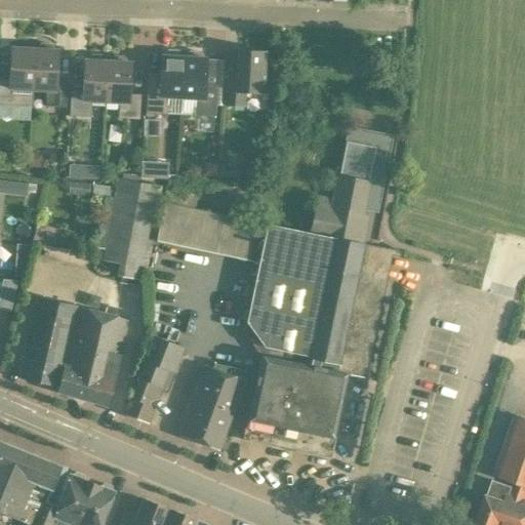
[(10,48),(8,79),(0,78),(0,106),(31,107),(32,90),(34,49),(30,49),(31,46),(27,43),(17,43),(13,45),(13,48),(10,48)]
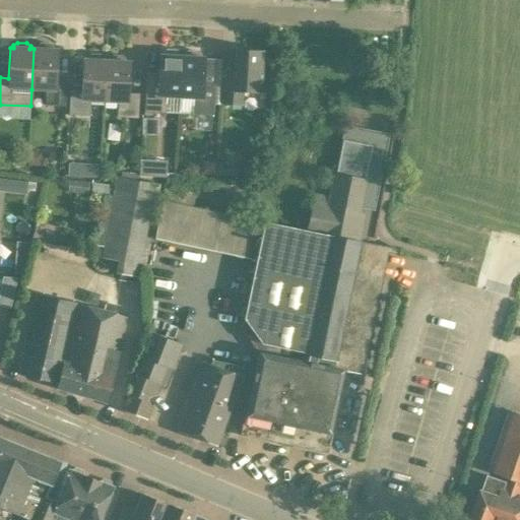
[(55,80),(56,50),(53,50),(53,47),(49,45),(40,44),(37,46),(37,49),(34,49),(31,89),(45,90),(44,105),(65,106),(66,80),(55,80)]
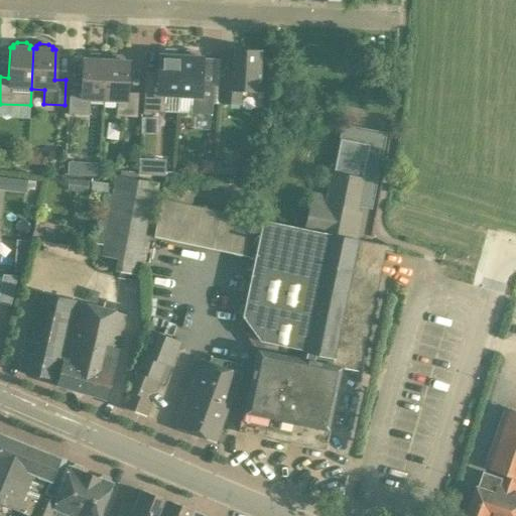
[(164,111),(165,96),(177,97),(180,56),(177,56),(177,53),(174,50),(165,49),(161,52),(161,55),(157,55),(157,72),(145,71),(143,110),(164,111)]
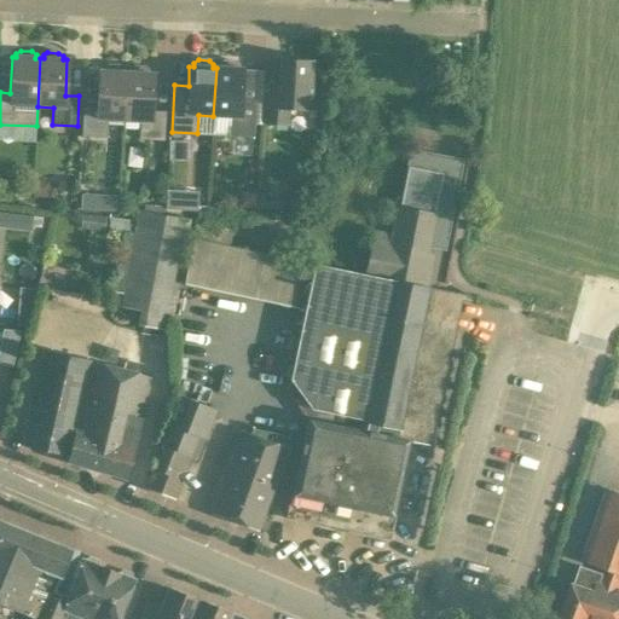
[(308,110),(311,62),(279,61),(278,88),(264,87),(261,123),(287,125),(288,109),(308,110)]
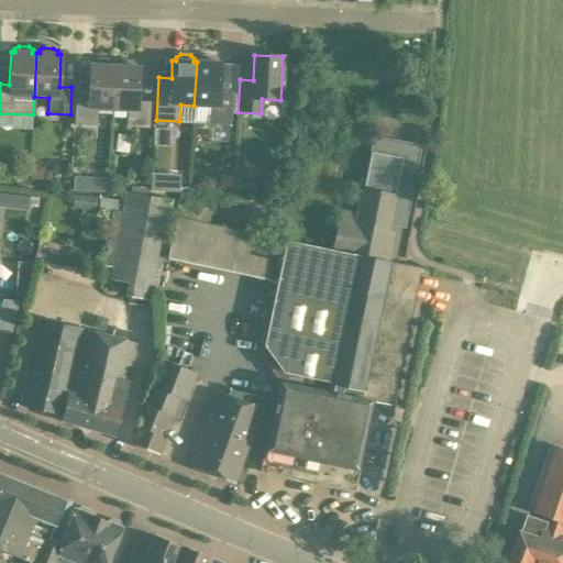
[(197,62),(194,106),(208,106),(207,124),(230,125),(232,83),(219,83),(220,63),(217,63),(217,59),(212,56),(202,56),(198,58),(198,62),(197,62)]
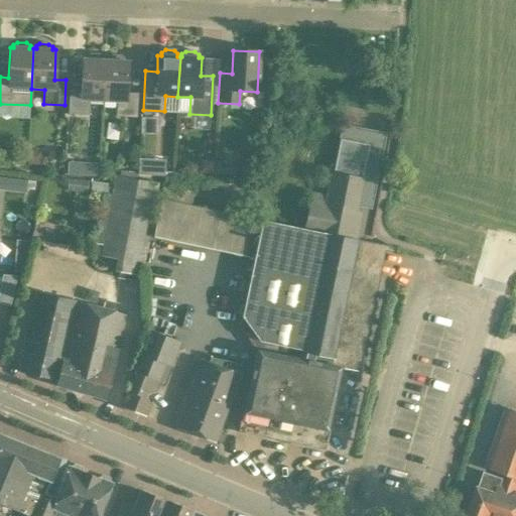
[(86,56),(86,59),(82,59),(81,90),(69,89),(68,113),(89,114),(90,100),(103,101),(105,60),(102,60),(102,57),(99,54),(90,54),(86,56)]
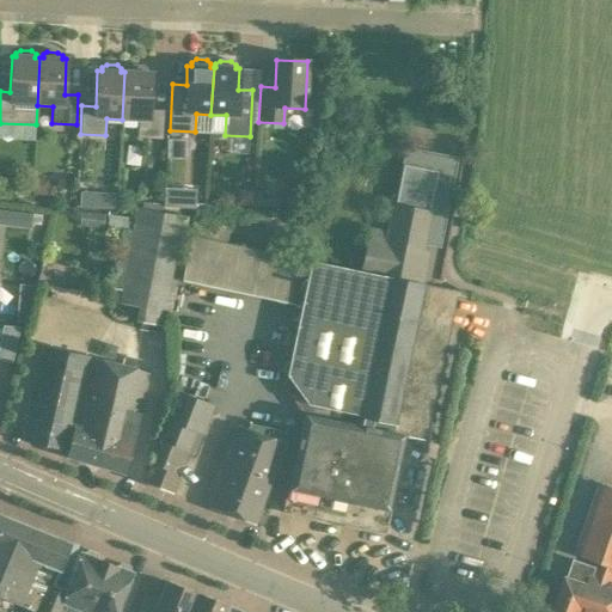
[(128,68),(128,72),(124,72),(122,120),(138,121),(136,136),(161,138),(163,110),(150,109),(152,73),(147,73),(147,69),(144,67),(133,66),(128,68)]
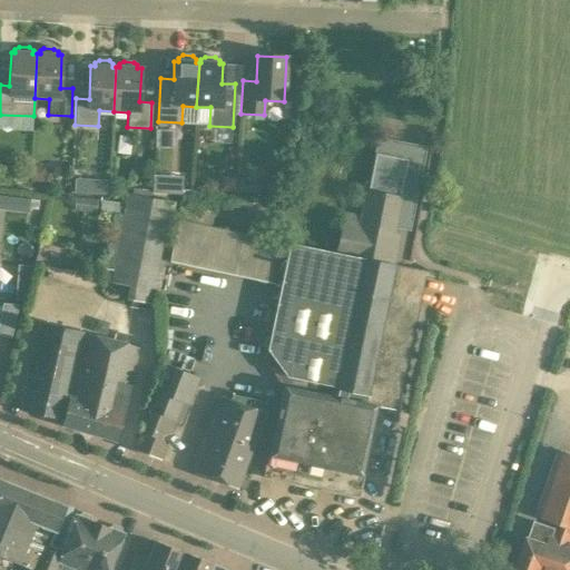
[(169,147),(170,131),(155,130),(155,146),(169,147)]
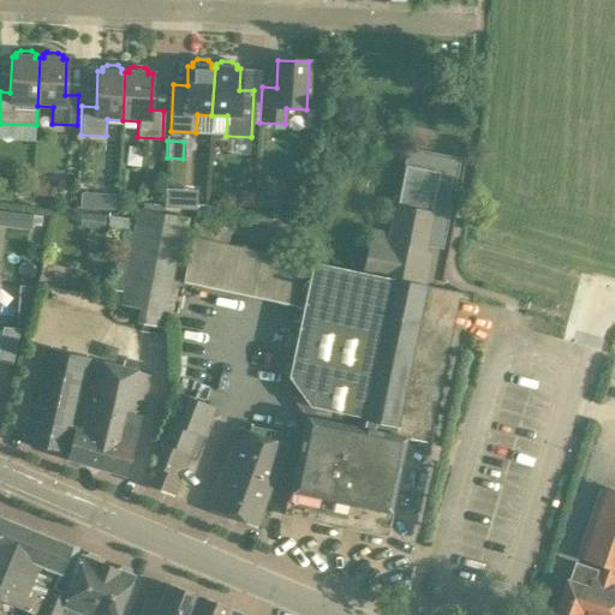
[(405,165),(396,207),(394,207),(389,234),(371,231),(362,274),(423,285),(430,254),(423,252),(424,245),(442,249),(460,157),(406,147),(402,165),(405,165)]
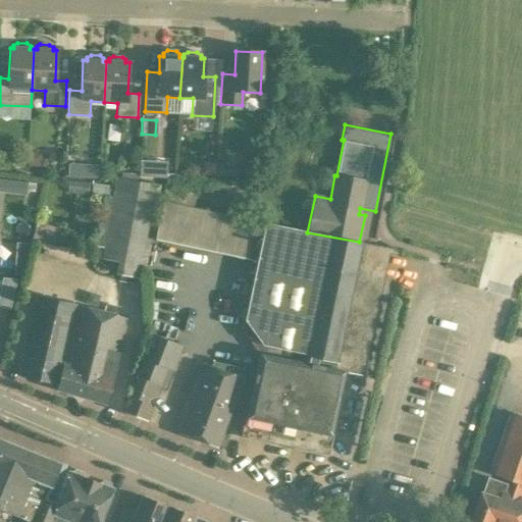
[(28,157),(28,166),(42,166),(42,154),(29,153),(28,157)]
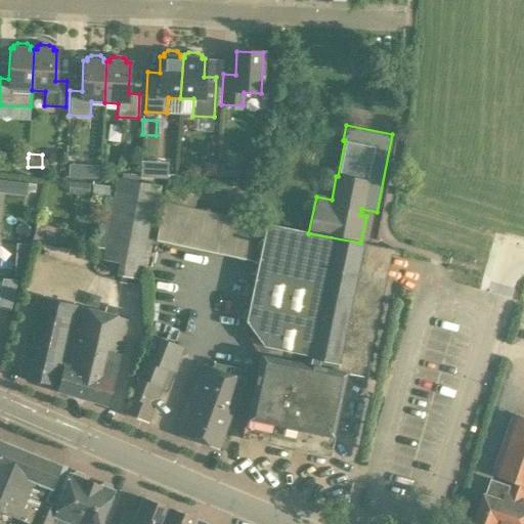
[(265,158),(255,158),(255,171),(265,171),(265,158)]
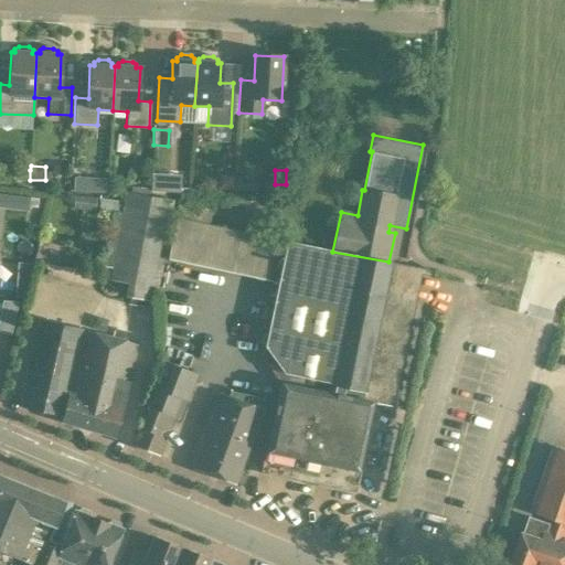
[(181,189),(182,172),(152,171),(151,188),(181,189)]
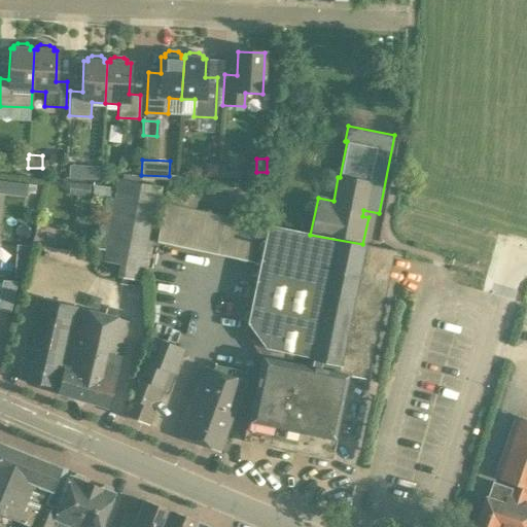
[(218,165),(205,165),(205,176),(218,177),(218,165)]
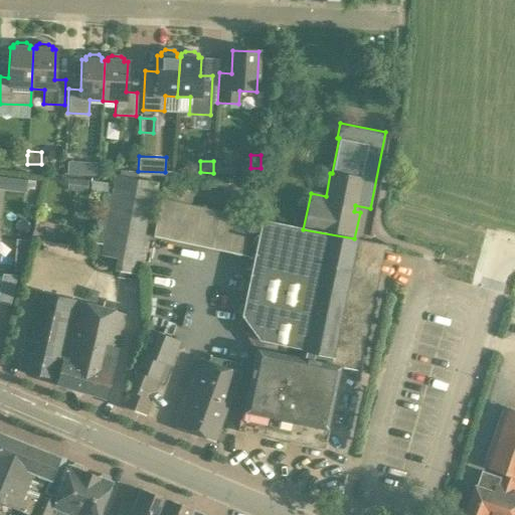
[(68,163),(67,176),(82,176),(83,164),(68,163)]
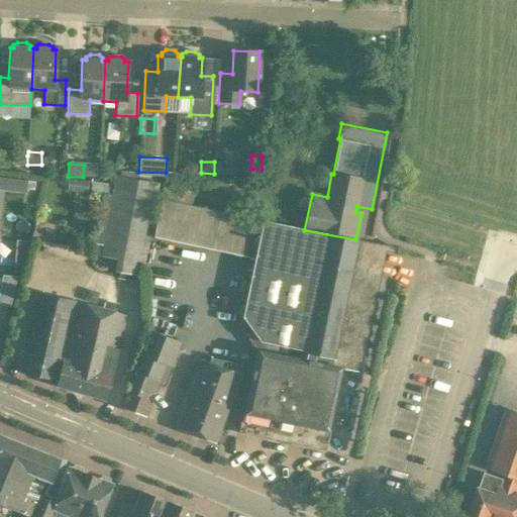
[(395,253),(396,247),(355,239),(304,230),(290,227),(191,205),(197,179),(167,173),(162,199),(153,238),(254,259),(242,318),(260,341),(250,379),(243,412),(241,412),(237,433),(325,451),(329,430),(328,430),(341,363),(358,366),(382,251),(395,253)]
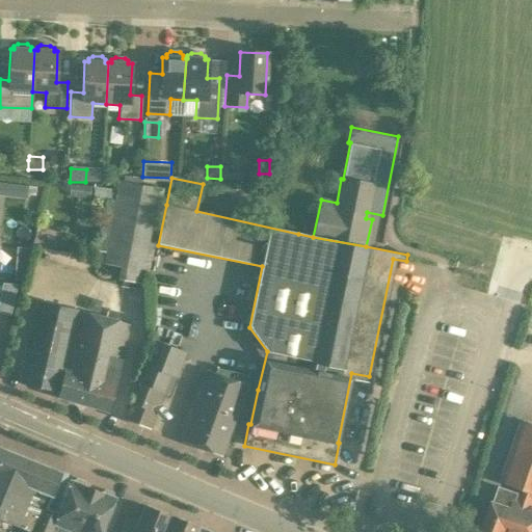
[(145,284),(163,188),(118,180),(115,193),(114,192),(112,202),(106,201),(97,249),(105,251),(103,263),(120,266),(117,278),(145,284)]
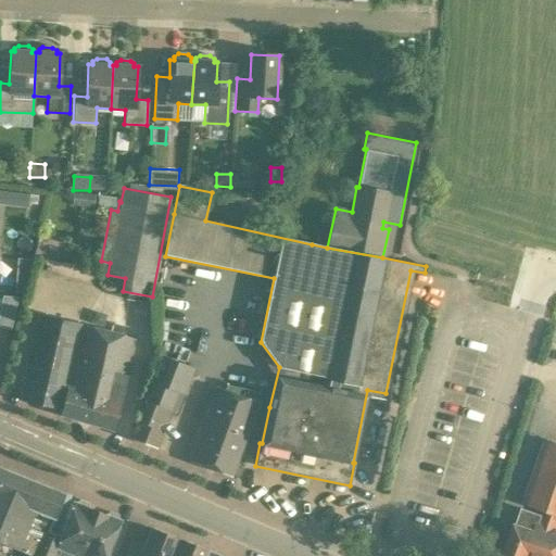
[(0,191),(0,202),(27,205),(27,204),(36,205),(37,197),(0,191)]
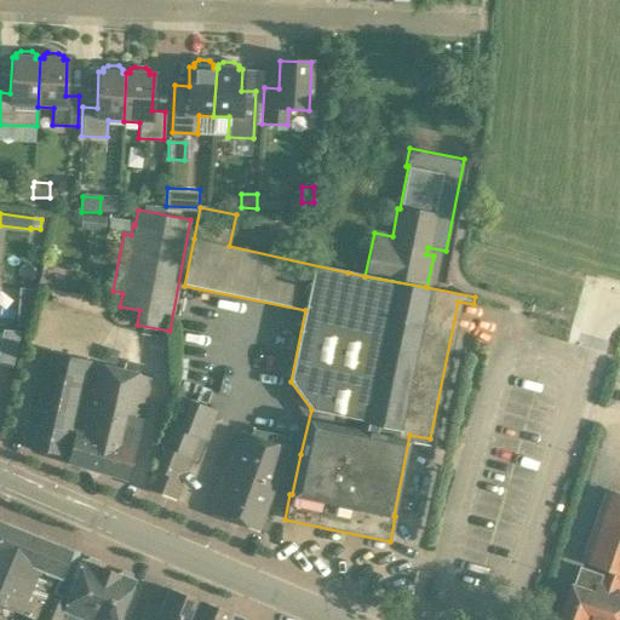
[(82,213),(80,227),(105,230),(108,216),(82,213)]
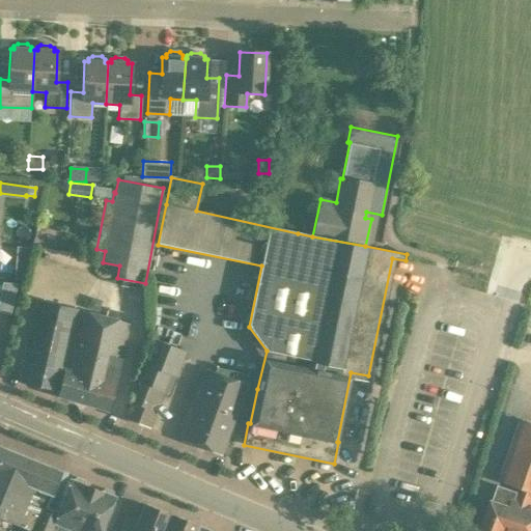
[(208,195),(235,195),(234,183),(208,184),(208,195)]
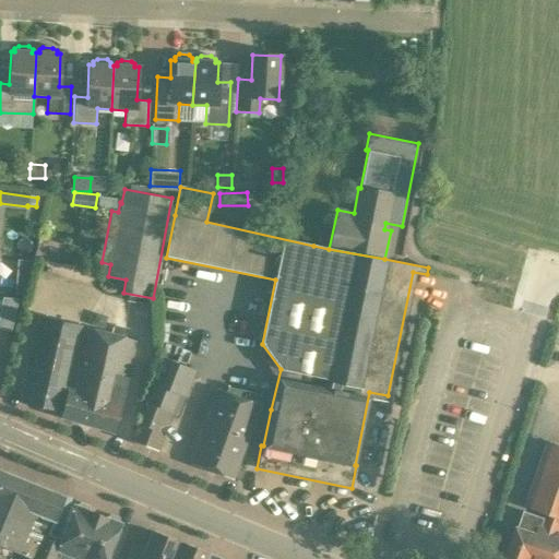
[(118,202),(119,198),(99,194),(97,206),(111,209),(111,211),(118,212),(120,202),(118,202)]
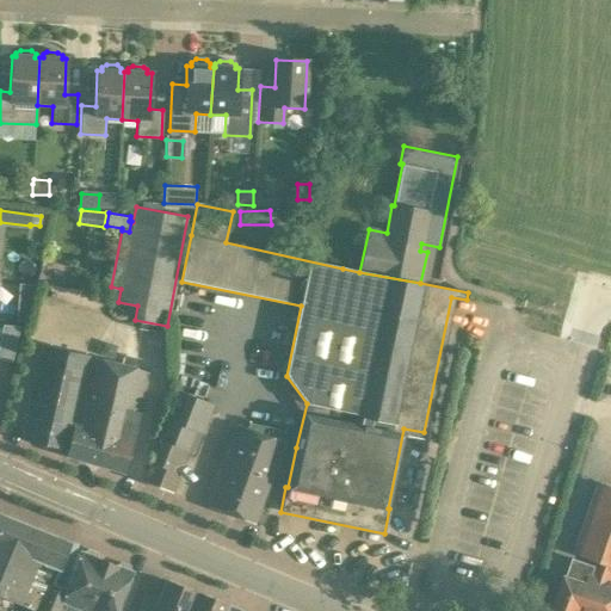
[(31,318),(32,283),(20,282),(18,318),(31,318)]
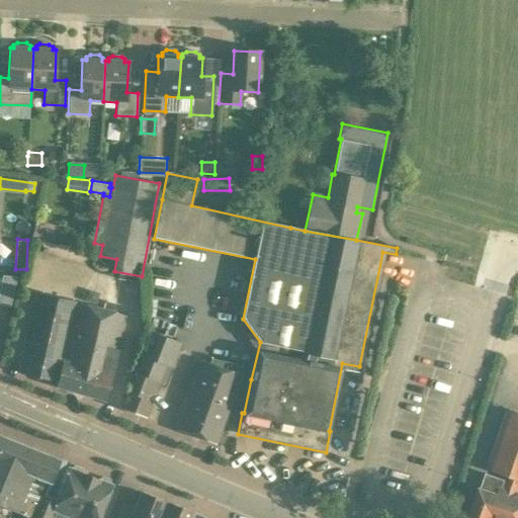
[(1,275),(0,281),(0,305),(9,308),(16,276),(1,275)]
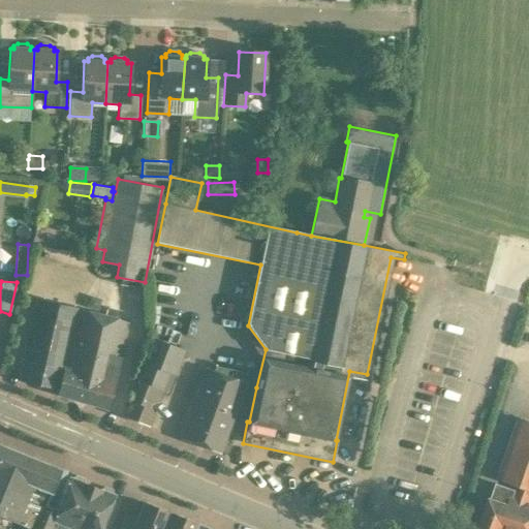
[(36,300),(28,336),(18,380),(59,391),(58,395),(106,409),(114,385),(115,384),(129,322),(36,300)]
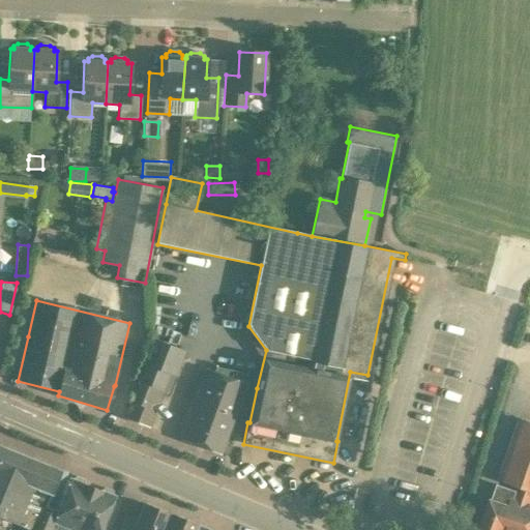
[(131,382),(137,384),(124,417),(148,427),(162,393),(169,395),(185,351),(149,336),(131,382)]
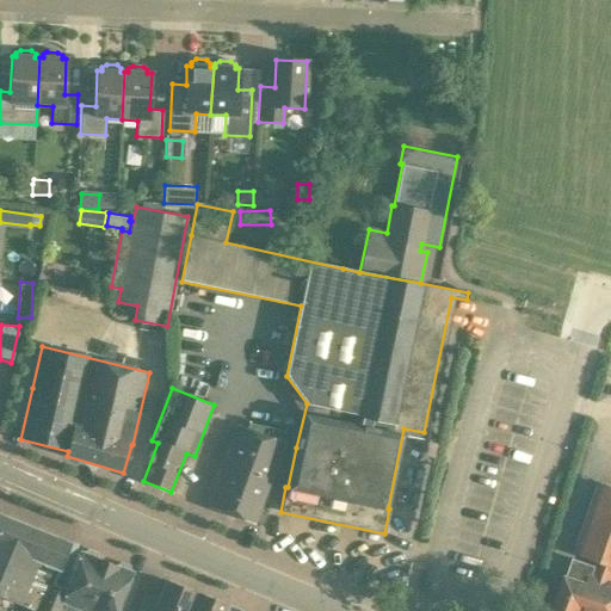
[(254,523),(283,444),(238,426),(209,506),(254,523)]
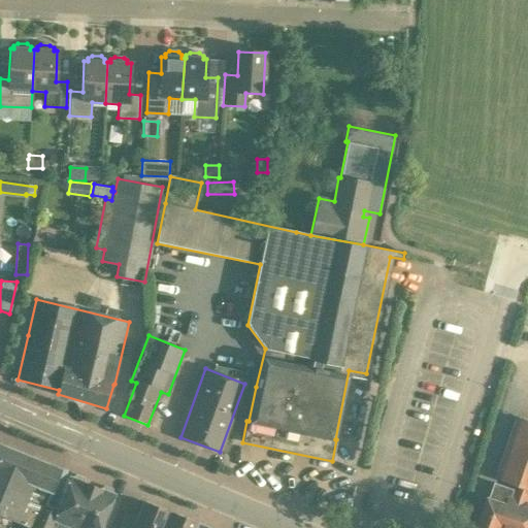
[(527,527),(527,419),(517,416),(495,476),(514,484),(512,488),(495,482),(492,491),(479,527),(527,527)]
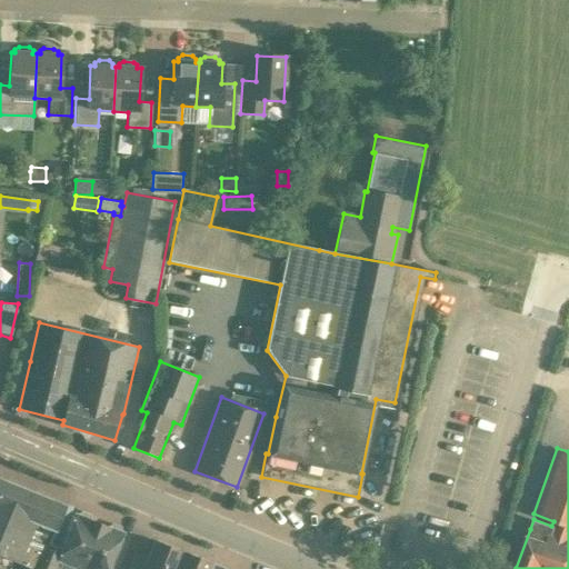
[(53,568),(57,561),(67,536),(55,530),(65,506),(0,479),(0,568),(53,568)]
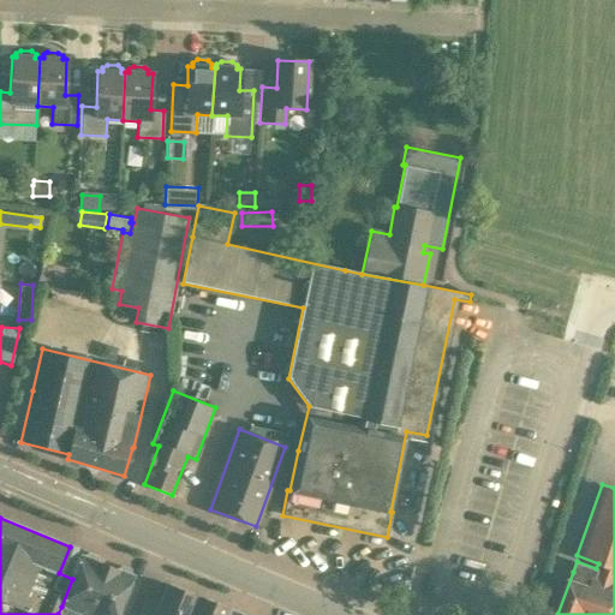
[(61,607),(58,614),(88,614),(107,566),(96,562),(97,556),(88,554),(83,556),(82,556),(72,579),(61,607)]
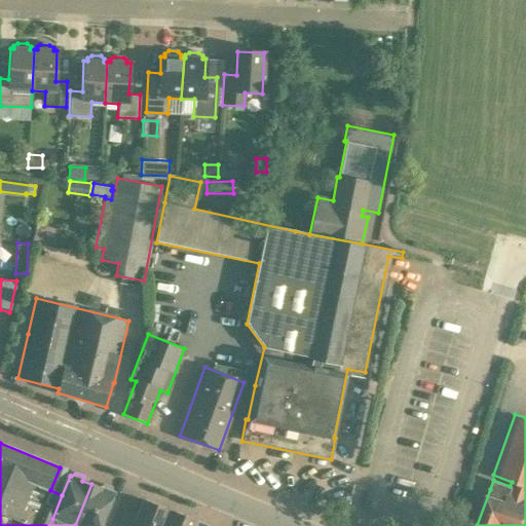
[(100,487),(91,484),(75,525),(100,525),(114,492),(111,492),(111,487),(104,484),(100,487)]
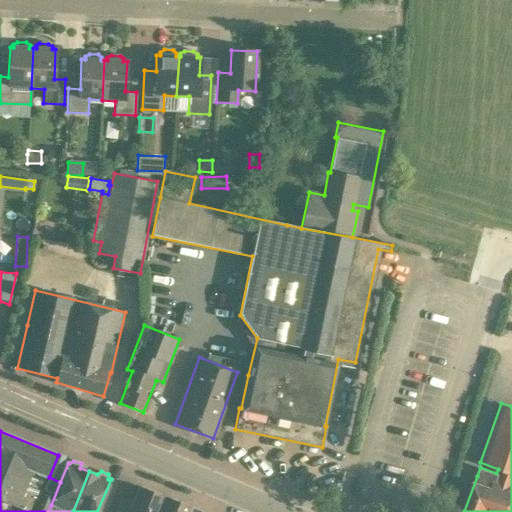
[(116,511),(157,511),(164,496),(139,486),(133,501),(123,497),(116,511)]
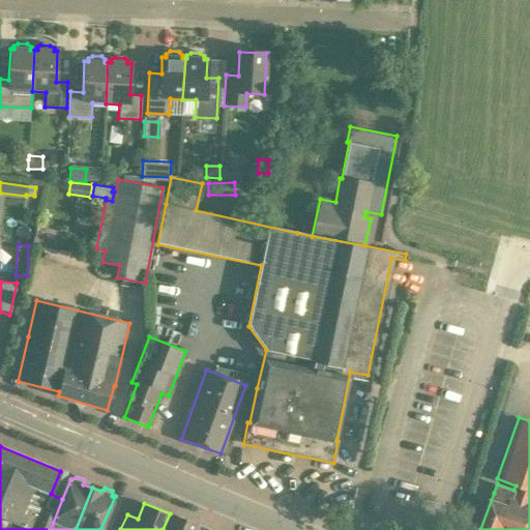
[(195,529),(197,525),(170,513),(163,529),(195,529)]
